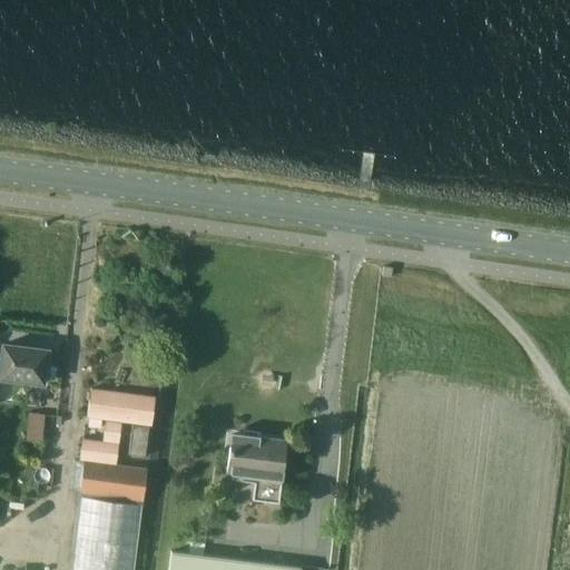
[(47,350),(2,344),(0,362),(0,377),(42,383),(47,350)]
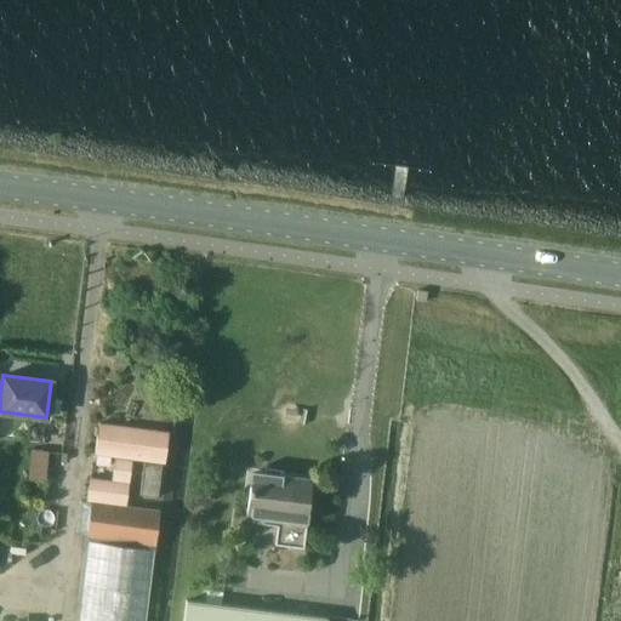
[(87,500),(92,501),(127,505),(134,457),(146,459),(141,494),(159,496),(163,461),(165,461),(169,432),(102,423),(98,453),(115,455),(113,480),(90,478),(87,500)]
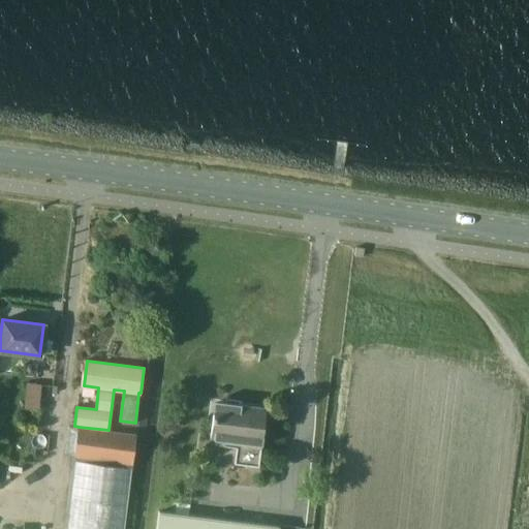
[(38,409),(41,384),(26,382),(24,407),(38,409)]
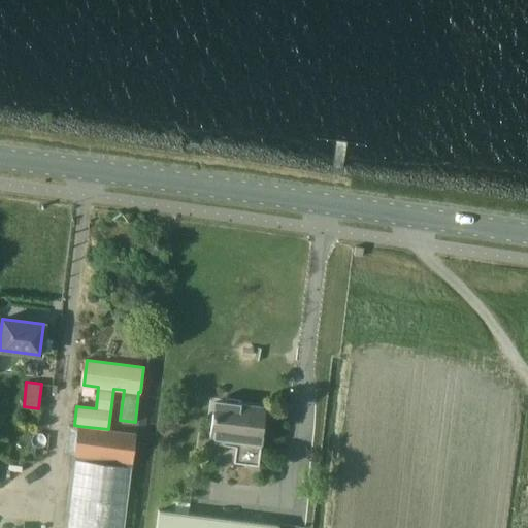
[(262,441),(263,441),(267,408),(216,402),(211,435),(226,436),(225,443),(236,446),(234,461),(259,464),(262,441)]
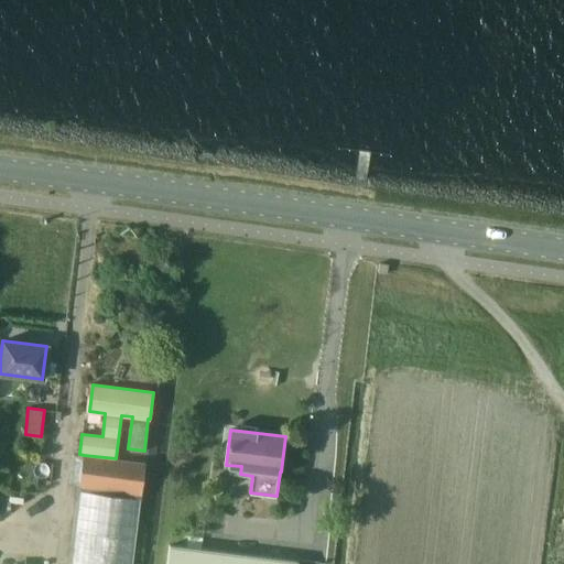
[(131,563),(140,498),(142,499),(147,463),(116,458),(84,455),(84,456),(75,455),(71,484),(84,486),(73,563),(131,563)]
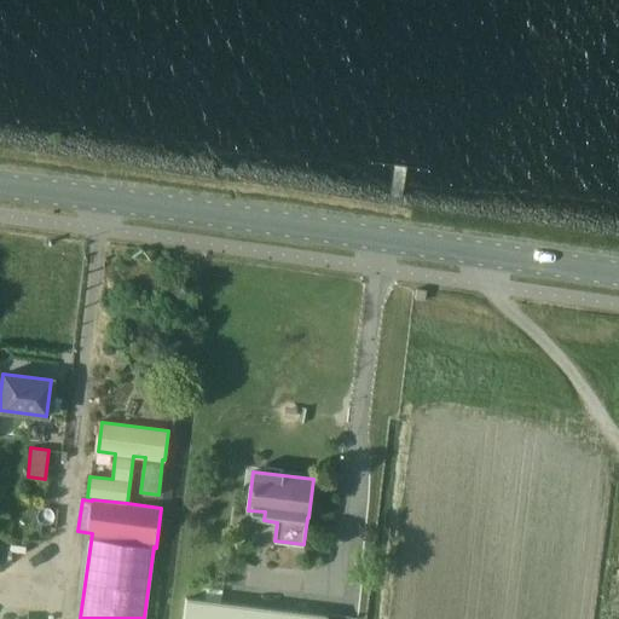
[(186,597),(183,618),(327,618),(328,614),(186,597)]
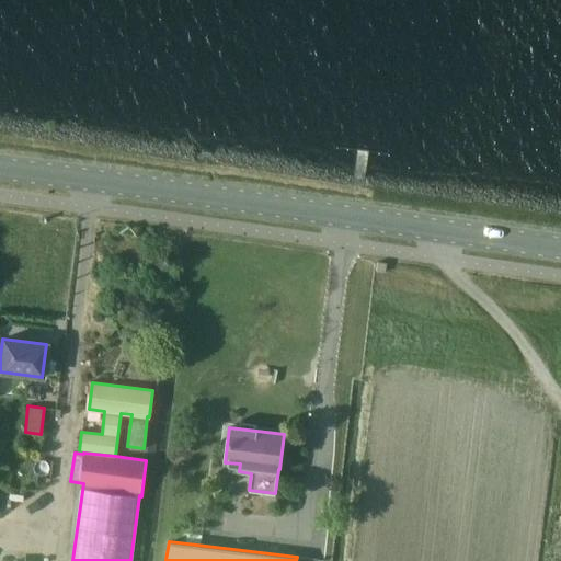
All buildings are outlined.
